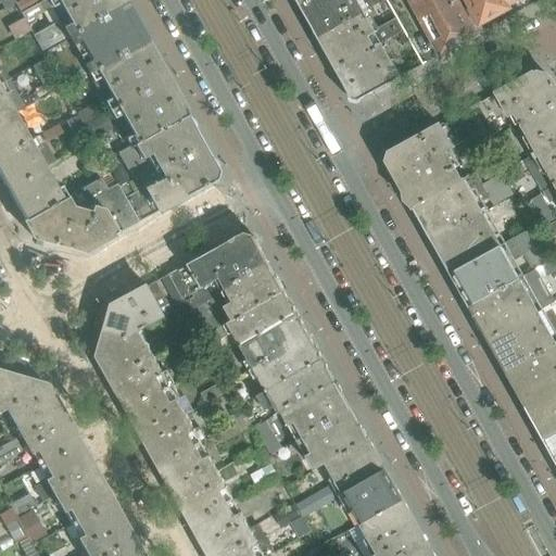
[(40,4),(41,3),(38,0),(23,0),(15,4),(21,14),(40,4)]
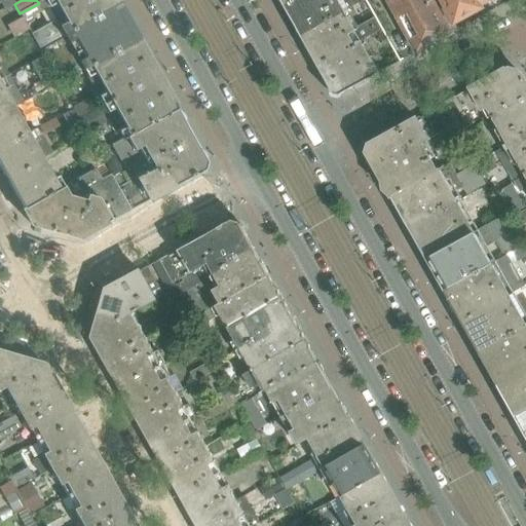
[(117,5),(114,0),(44,0),(39,3),(38,4),(42,12),(55,4),(67,23),(59,28),(63,35),(117,5)]
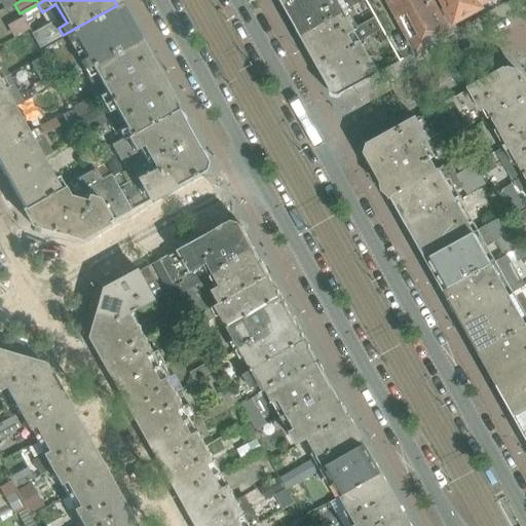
[(368,1),(367,0),(280,0),(318,67),(363,42),(384,30),(377,16),(359,28),(349,11),(368,1)]
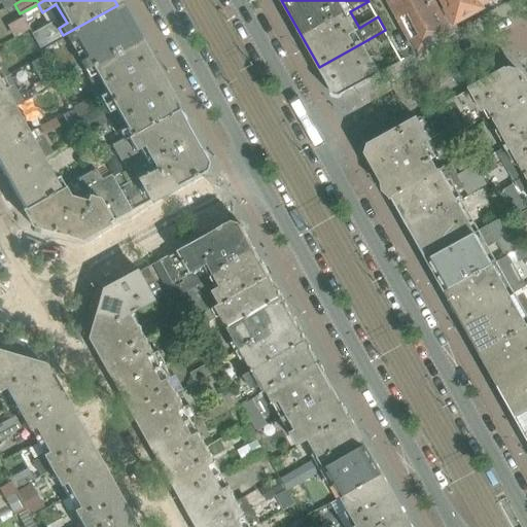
[(455,22),(444,0),(390,0),(420,51),(453,34),(448,26),(455,22)]
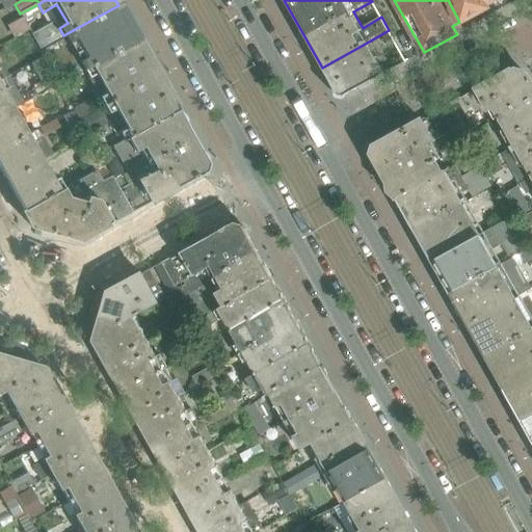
[(448,0),(459,22),(460,23),(487,8),(485,4),(493,0),(448,0)]
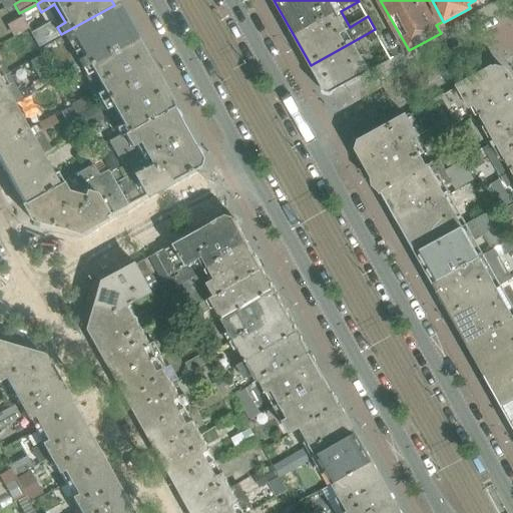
[(133,38),(114,5),(61,34),(63,37),(43,48),(60,76),(79,65),(81,69),(133,38)]
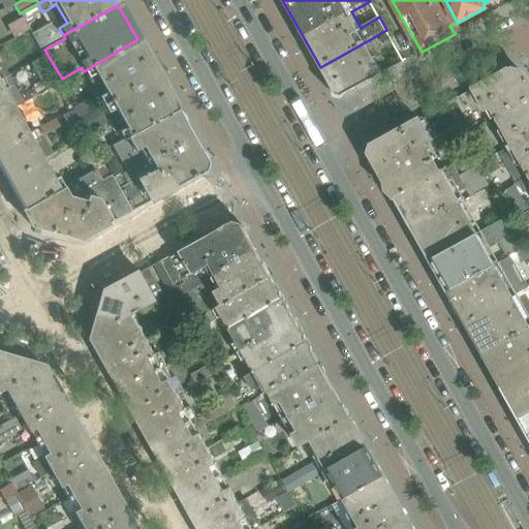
[(29,30),(22,17),(6,26),(13,38),(24,32),(29,30)]
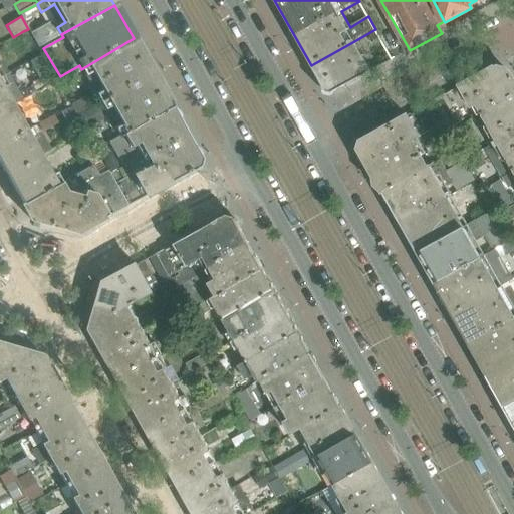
[(153,72),(134,38),(81,69),(85,76),(90,74),(92,72),(103,90),(95,94),(99,102),(153,72)]
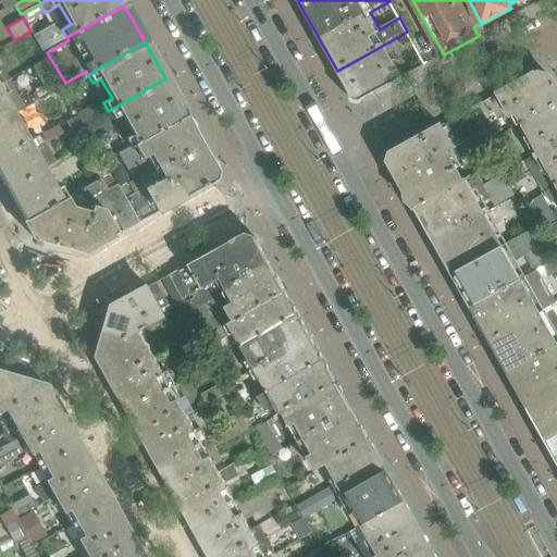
[(401,78),(384,45),(337,71),(353,100),(359,101),(401,78)]
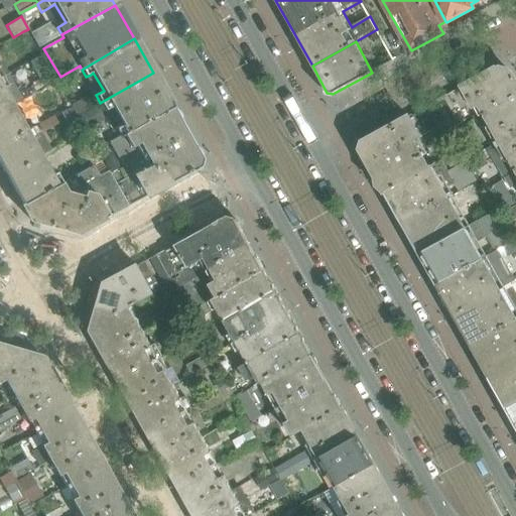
[(515,95),(515,83),(511,74),(494,69),(462,87),(470,102),(456,111),(464,125),(485,113),(515,95)]
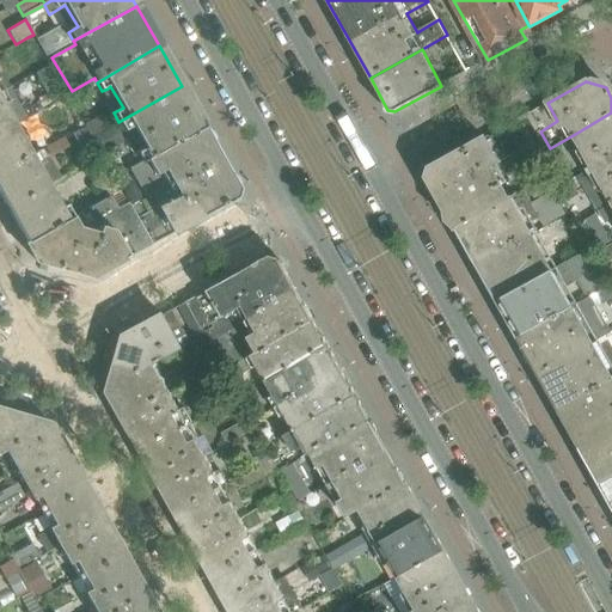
[(206,128),(182,86),(118,122),(124,132),(133,127),(146,148),(136,153),(142,164),(206,128)]
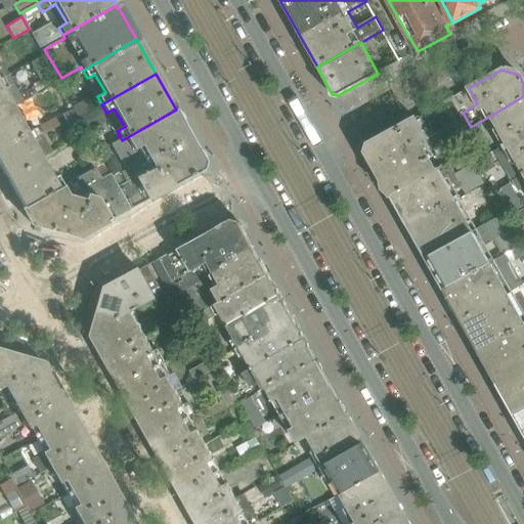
[(23,102),(8,76),(0,80),(0,115),(14,107),(23,102)]
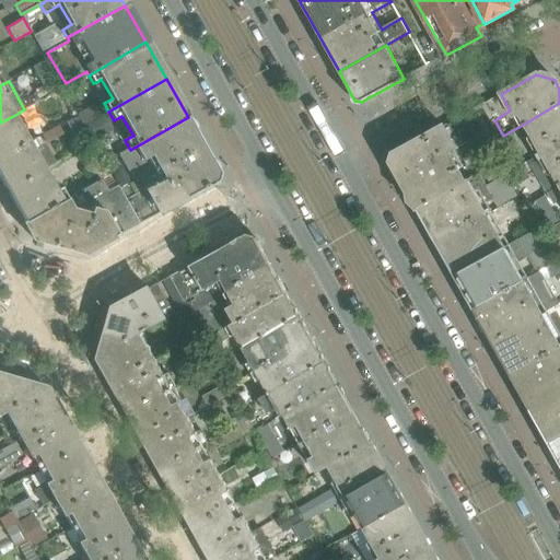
[(559,103),(526,123),(550,167),(559,184),(559,103)]
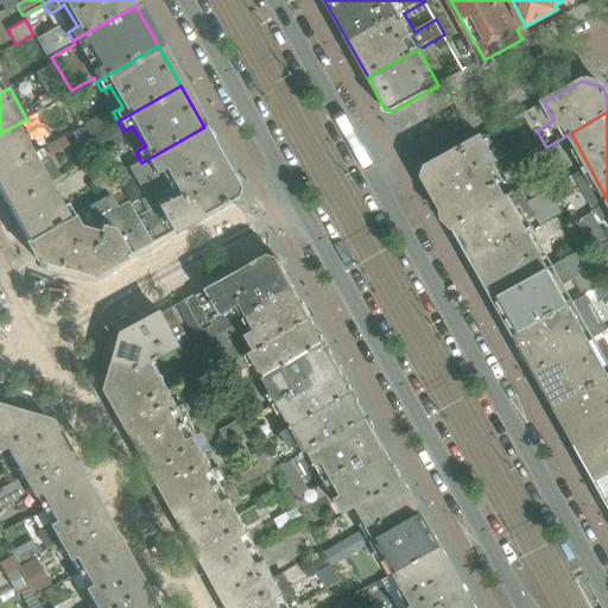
[(546,147),(537,131),(526,113),(513,120),(526,144),(532,156),(546,147)]
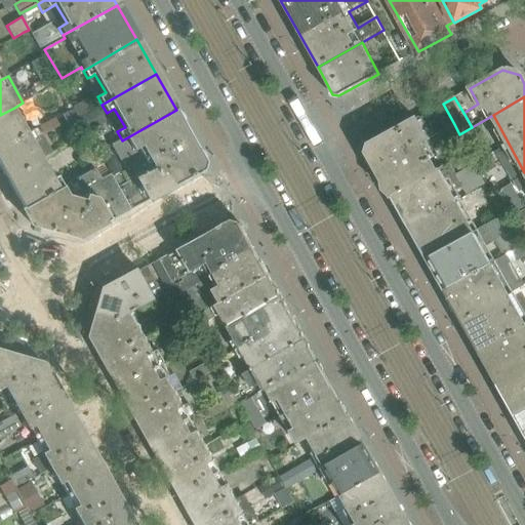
[(86,101),(73,108),(78,118),(91,111),(86,101)]
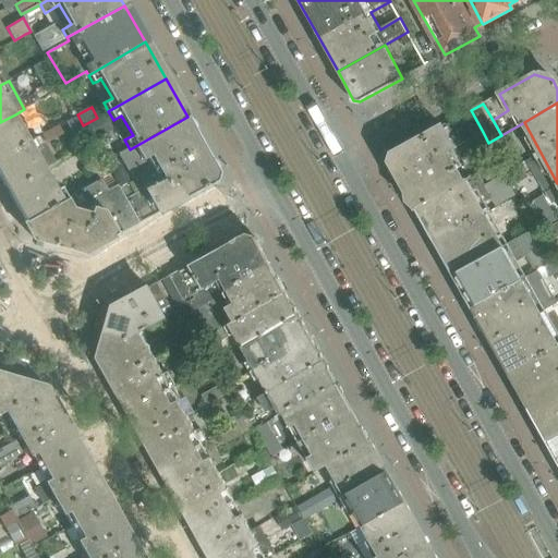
[(458,146),(483,132),(471,110),(441,126),(391,154),(389,161),(415,208),(465,180),(458,167),(449,152),(458,146)]
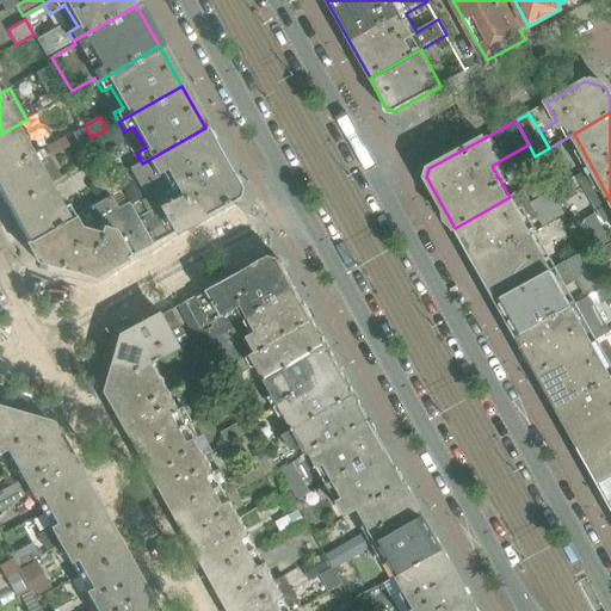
[(50,186),(17,125),(0,134),(0,197),(7,210),(50,186)]
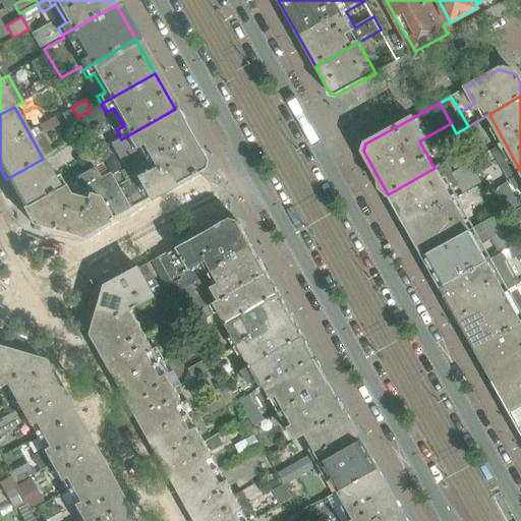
[(77,118),(77,117),(72,107),(61,113),(64,120),(75,138),(85,132),(77,118)]
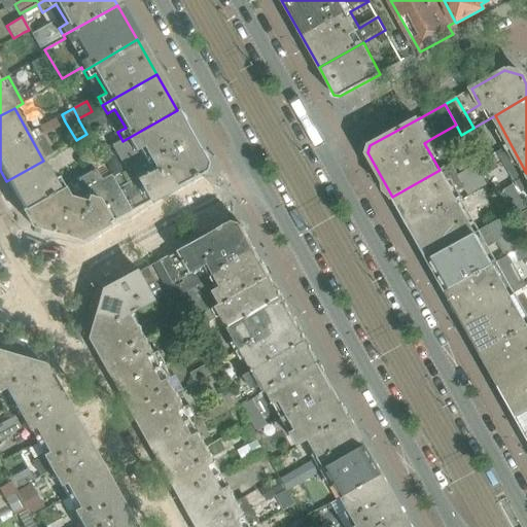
[(107,124),(99,108),(80,118),(89,134),(107,124)]
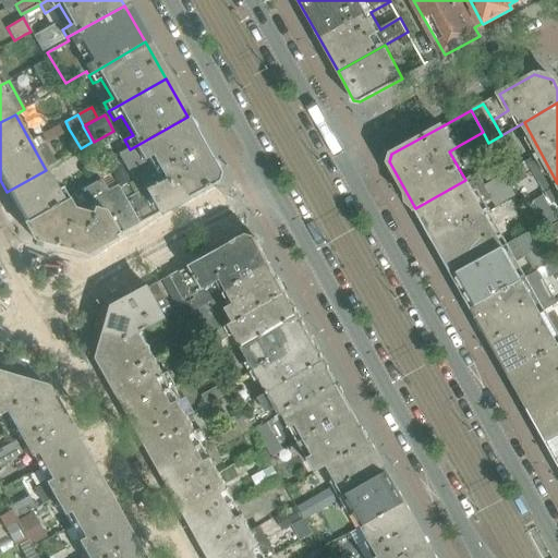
[(203,145),(187,117),(130,149),(125,150),(132,162),(140,158),(141,160),(149,157),(156,169),(157,170),(203,145)]
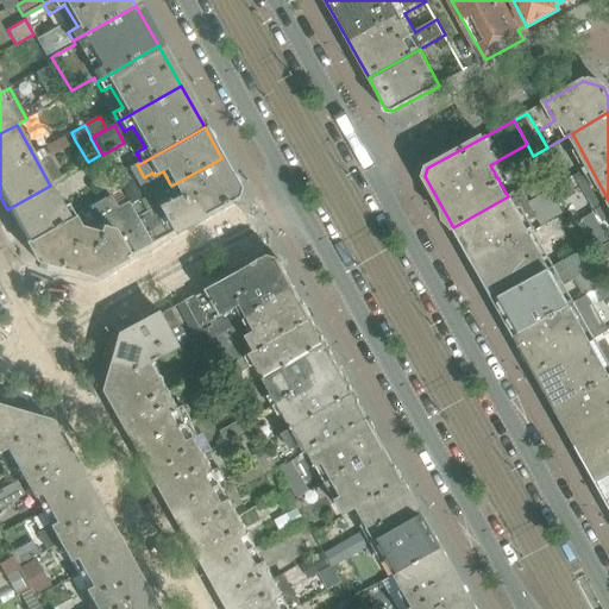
[(67,145),(75,140),(71,132),(54,144),(45,149),(50,157),(68,146),(67,145)]
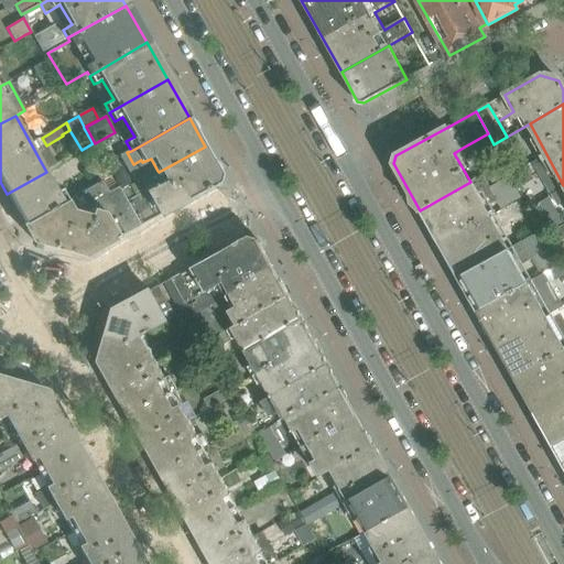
[(50,133),(44,125),(31,132),(36,141),(42,138),(50,133)]
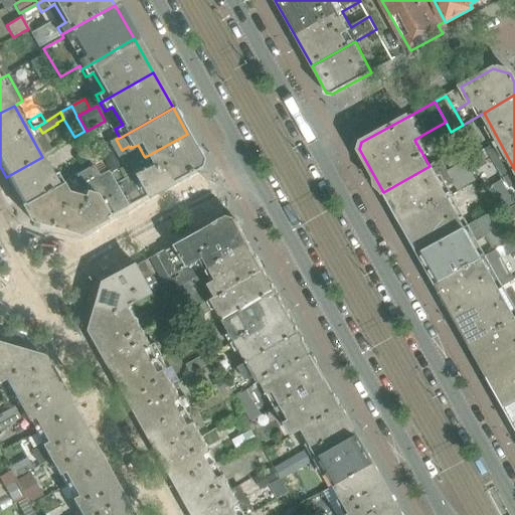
[(453,134),(451,132),(446,122),(422,135),(427,144),(434,141),(436,144),(453,134)]
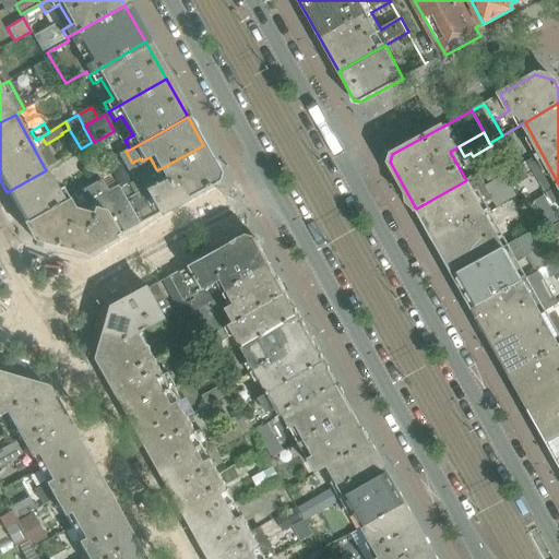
[(217,171),(203,145),(157,170),(167,187),(177,181),(186,198),(215,181),(214,180),(212,178),(214,174),(216,173),(217,171)]
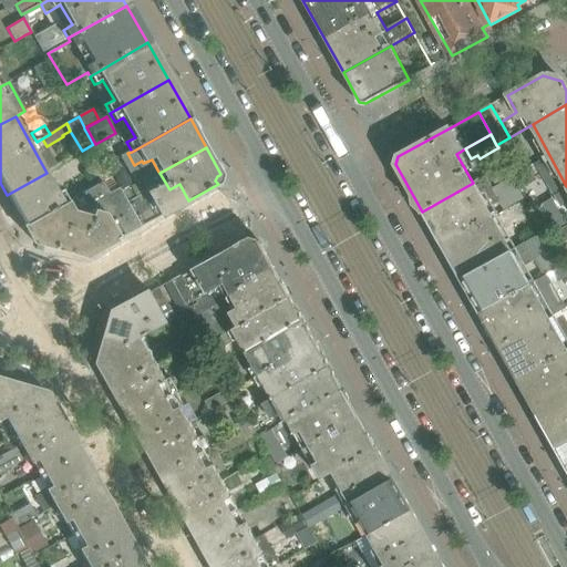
[(132,176),(123,160),(110,166),(120,184),(132,176)]
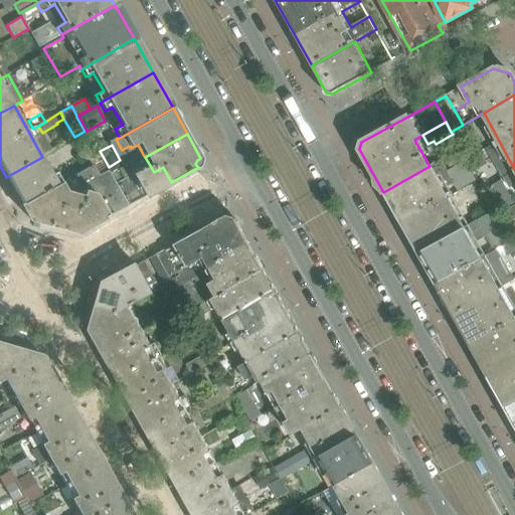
[(472,173),(460,151),(446,159),(458,181),(472,173)]
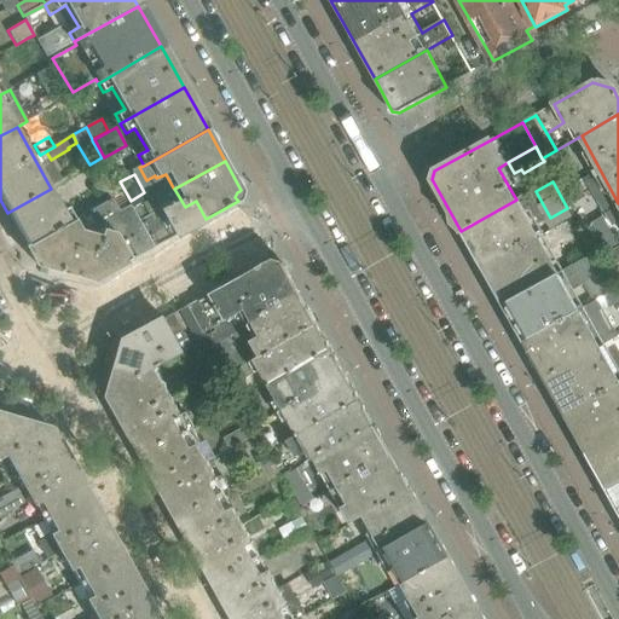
[(585,198),(578,184),(563,192),(571,207),(585,198)]
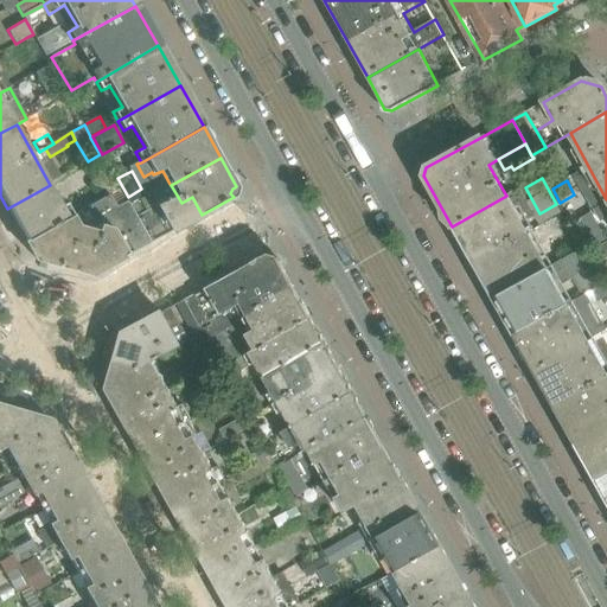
[(151,243),(129,205),(127,202),(126,203),(113,183),(104,189),(109,196),(102,200),(96,192),(90,196),(96,204),(74,217),(69,221),(27,244),(34,260),(91,275),(151,243)]
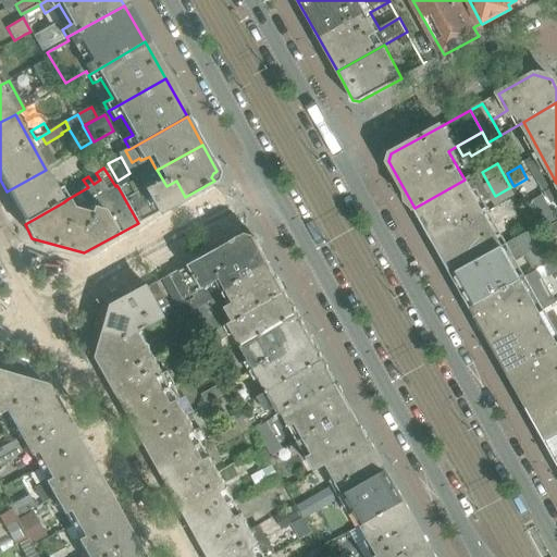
[(185,197),(176,181),(166,186),(157,170),(156,169),(148,173),(153,183),(133,196),(125,184),(119,188),(138,223),(185,197)]
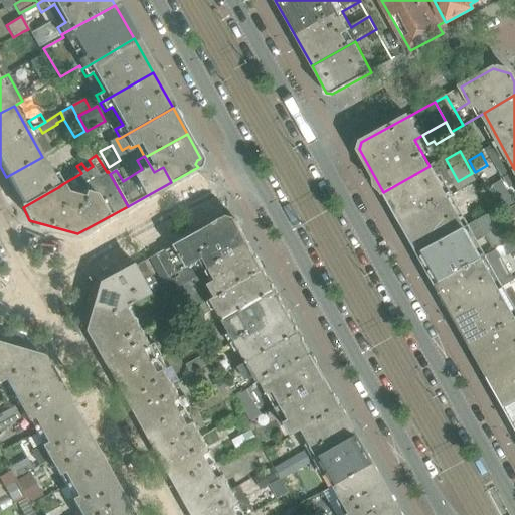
[(58,187),(42,157),(6,177),(22,205),(21,205),(23,207),(58,187)]
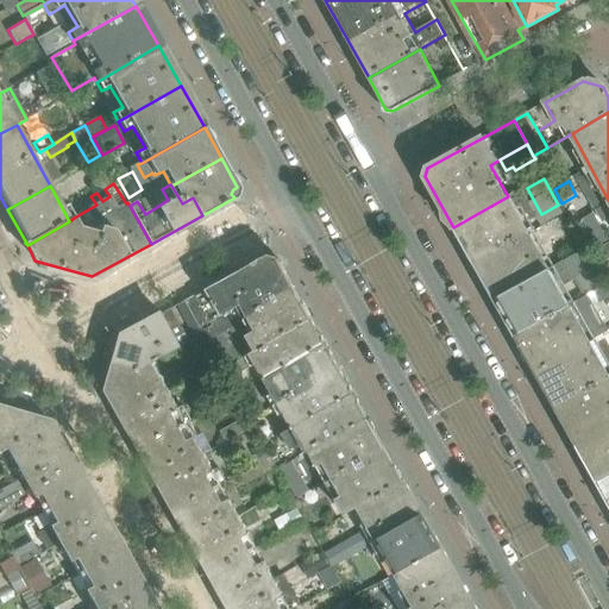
[(537,234),(534,230),(532,225),(526,227),(508,196),(453,227),(493,300),(548,268),(532,238),(537,234)]
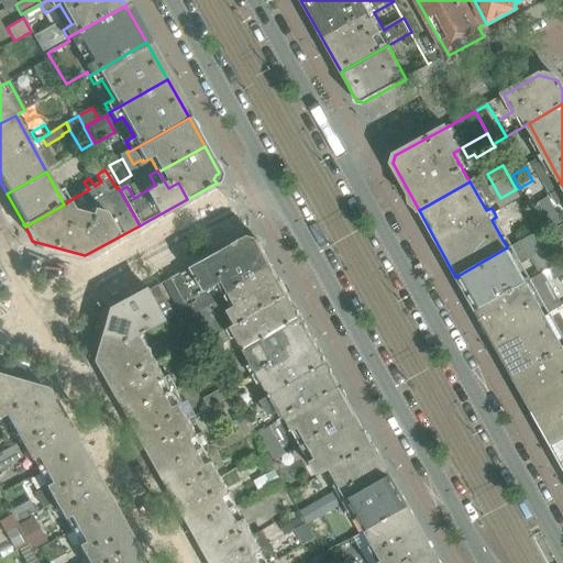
[(562,224),(562,219),(561,216),(552,212),(543,218),(552,232),(562,224)]
